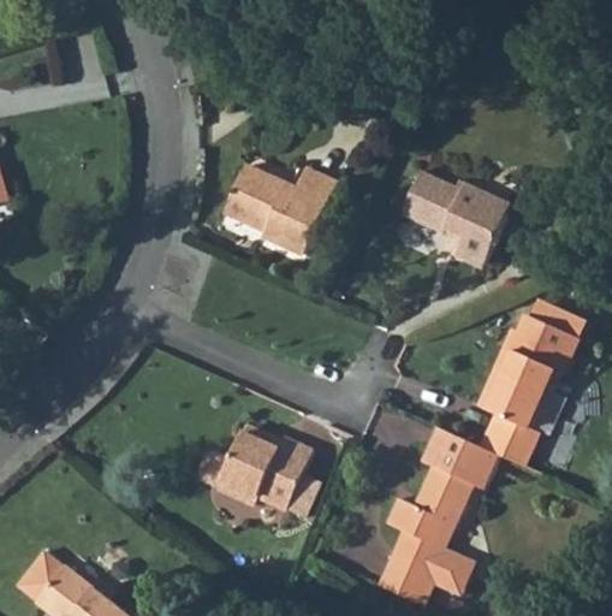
[(336,181),(306,167),(296,188),(245,164),(221,214),(248,226),(249,223),(266,229),(263,234),(261,238),(301,256),(336,181)]
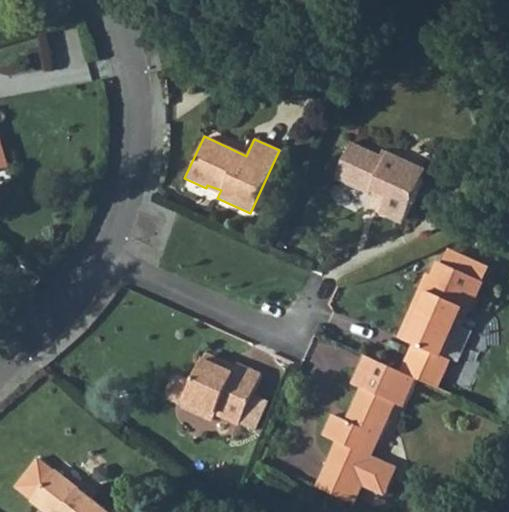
[(349,141),(333,178),(366,193),(368,190),(384,197),(377,212),(400,223),(420,178),(400,168),(404,158),(386,150),(383,157),(349,141)]
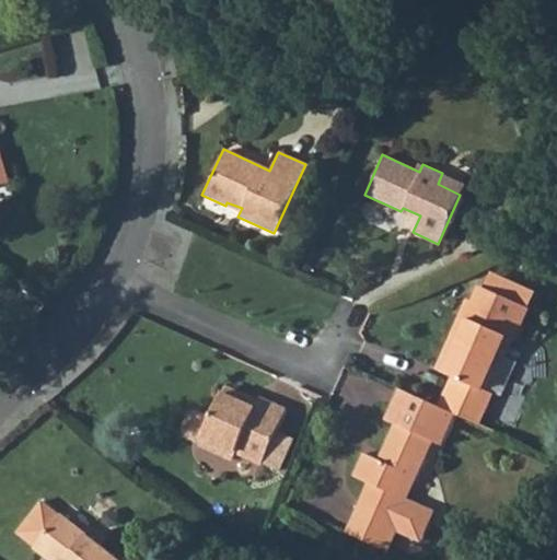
[(460,195),(465,184),(442,173),(438,184),(460,195)]
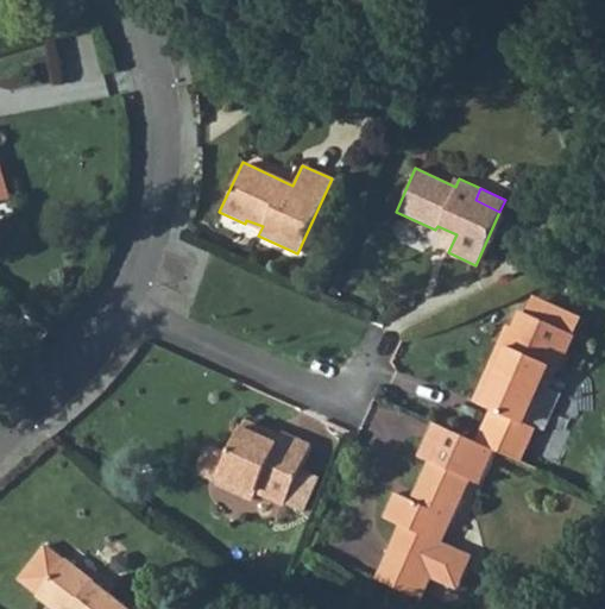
[(246,220),(245,224),(260,231),(263,226),(246,220)]
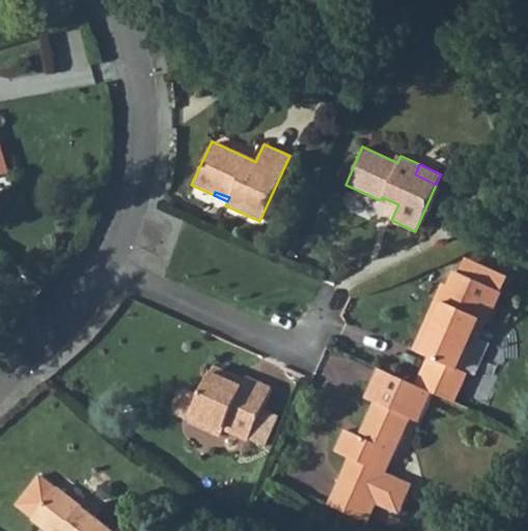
[(460,370),(472,375),(487,342),(478,339),(474,337),(480,319),(485,322),(504,276),(460,256),(446,287),(443,285),(413,350),(424,355),(412,385),(429,393),(446,400),(460,370)]
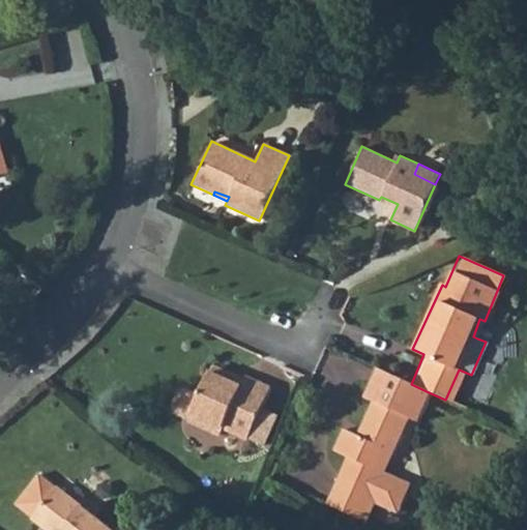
[(473,336),(477,339),(485,321),(479,319),(473,336)]
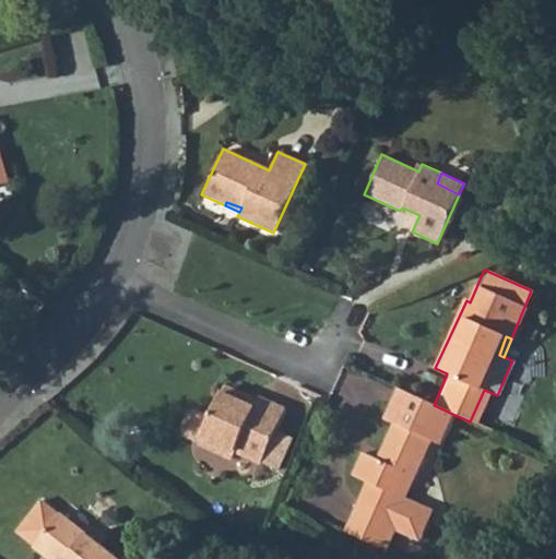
[(257,401),(223,384),(221,389),(244,400),(241,403),(252,408),(257,401)]
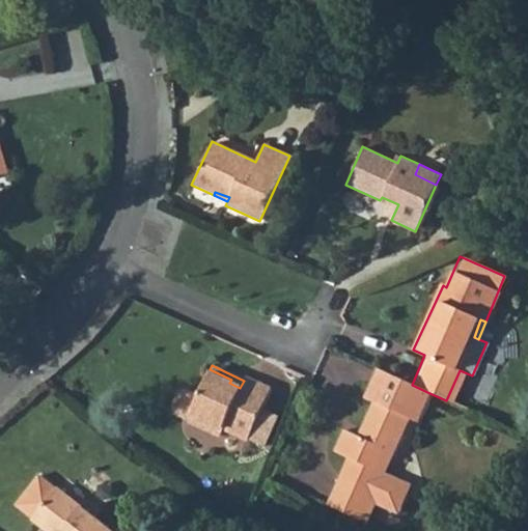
[(196,398),(187,420),(186,421),(218,436),(221,428),(246,440),(260,407),(269,387),(245,376),(244,381),(240,388),(229,383),(231,380),(210,369),(196,398)]
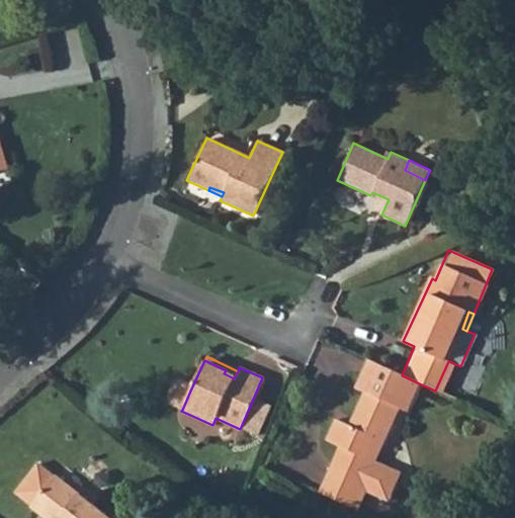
[(402,375),(365,360),(354,386),(363,391),(347,424),(333,418),(324,439),(338,445),(317,490),(356,508),(364,490),(385,499),(398,470),(374,460),(370,458),(379,438),(383,441),(399,408),(407,411),(419,383),(402,375)]
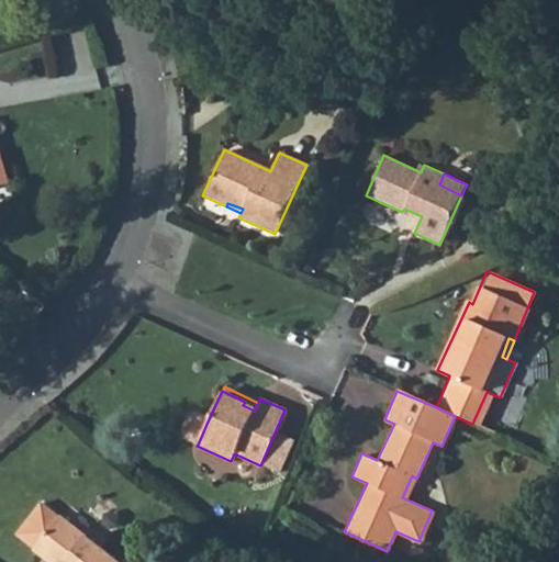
[(181,438),(198,445),(208,422),(192,414),(182,416),(177,428),(181,438)]
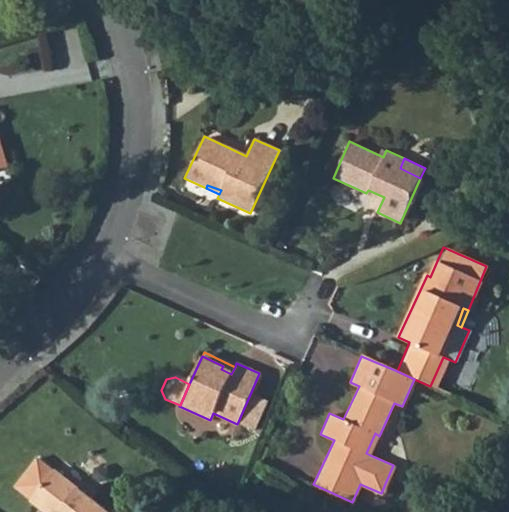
[(237,424),(249,429),(263,398),(251,392),(237,424)]
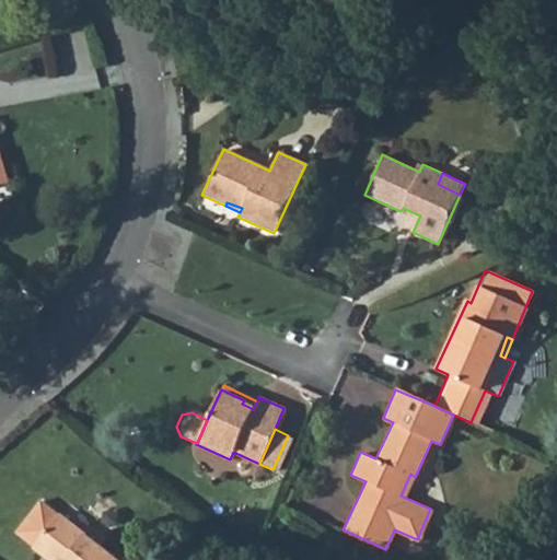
[(405,498),(415,477),(410,474),(401,496),(405,498)]
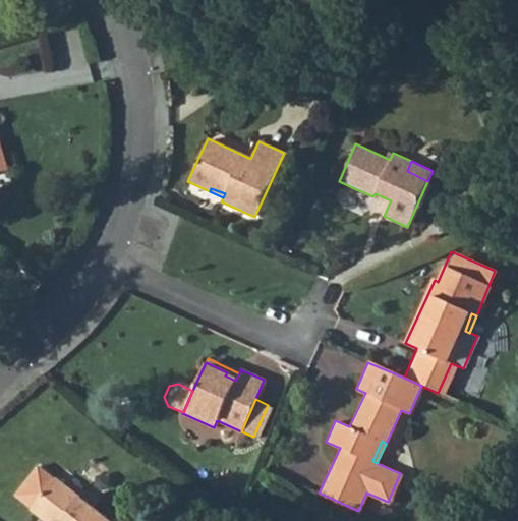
[(124,520),(117,515),(112,520),(109,520),(41,467),(31,468),(15,488),(15,499),(43,520),(124,520)]
